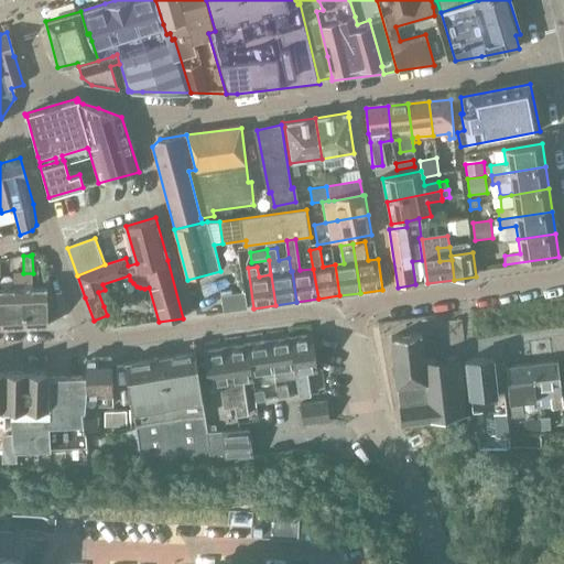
[(15,289),(2,290),(4,329),(26,328),(23,273),(14,274),(15,289)]
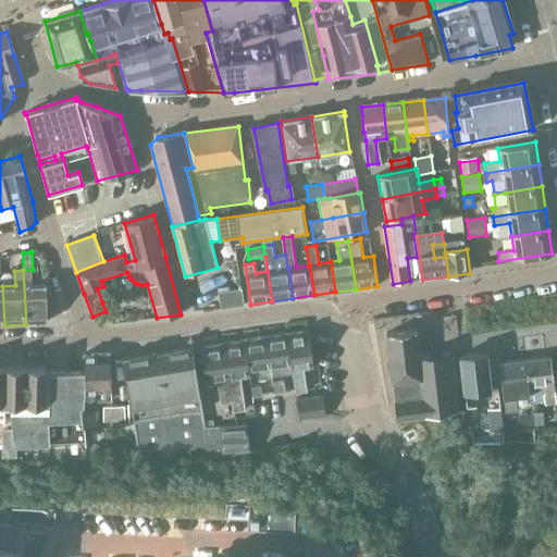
[(33,270),(23,270),(26,324),(50,323),(48,284),(33,285),(33,270)]
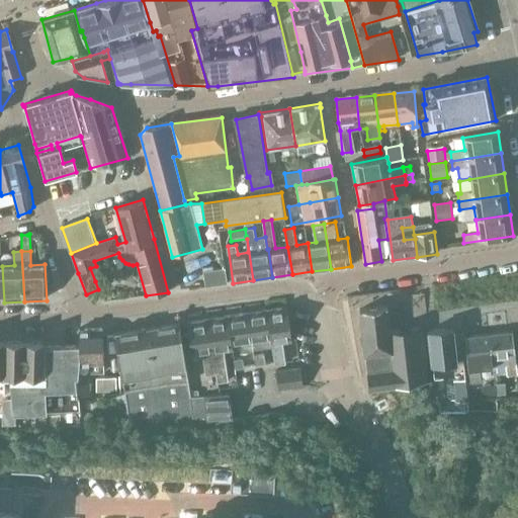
[(96,266),(90,268),(95,281),(108,276),(104,263),(96,266)]
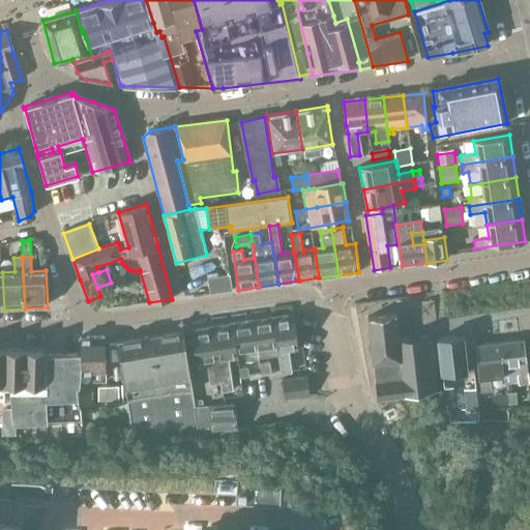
[(206,277),(208,294),(231,290),(229,274),(206,277)]
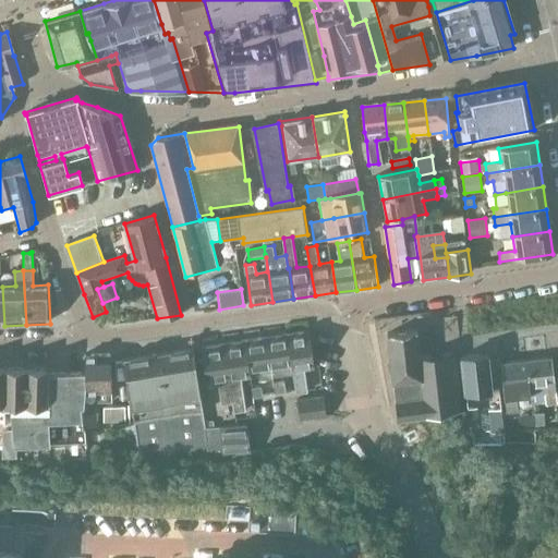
[(415,330),(387,335),(393,396),(395,403),(397,422),(398,421),(460,415),(459,408),(455,373),(452,358),(452,353),(419,358),(415,330)]
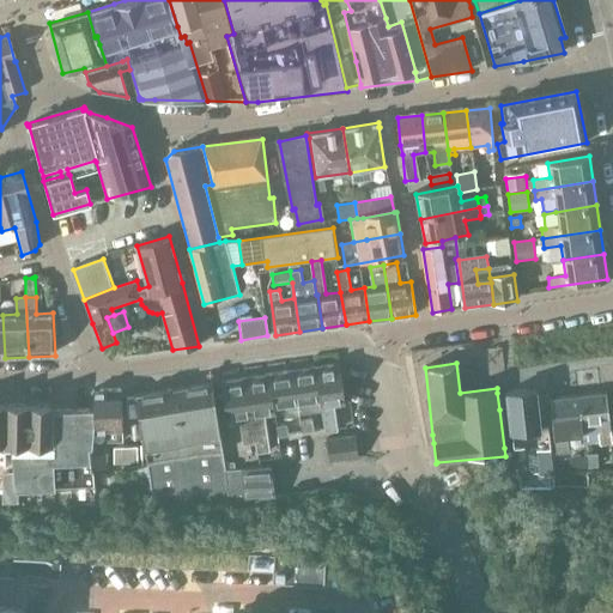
[(314,368),(320,412),(323,434),(335,431),(332,406),(344,405),(338,364),(314,368)]
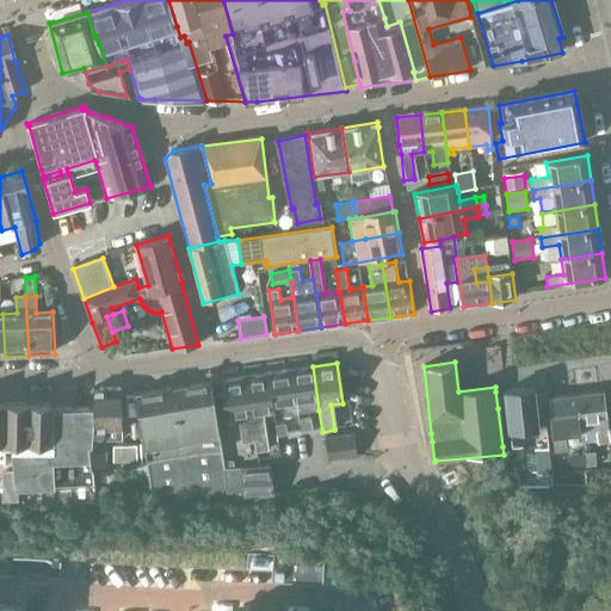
[(290,370),(296,413),(319,411),(313,366),(290,370)]
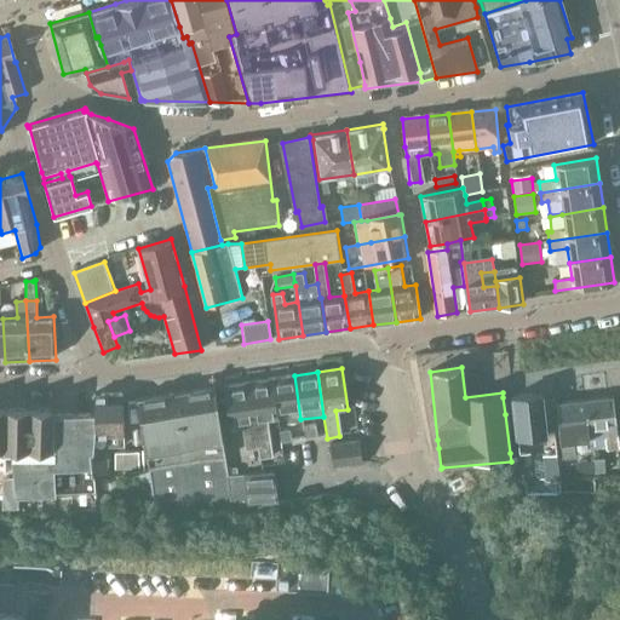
[(294,375),(270,379),(275,413),(287,411),(288,423),(300,422),(300,419),(294,375)]
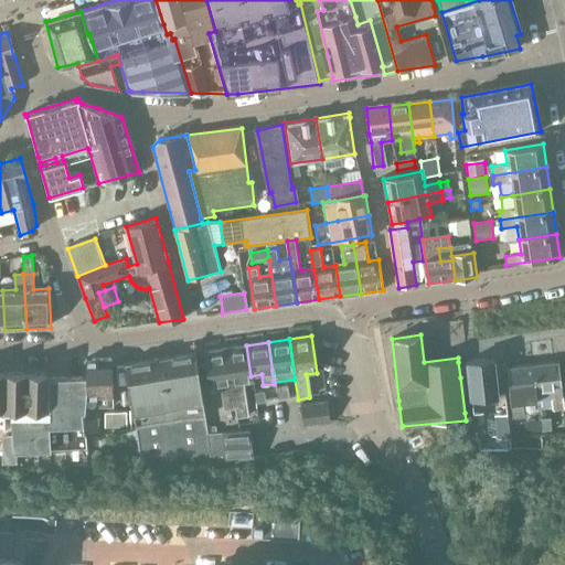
[(233,394),(235,407),(236,417),(246,415),(242,384),(252,383),(251,376),(246,345),(224,349),(228,380),(231,380),(233,394)]
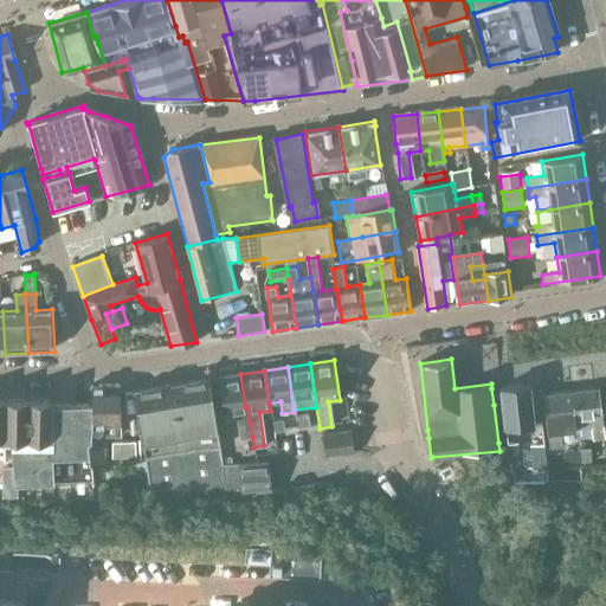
[(223,411),(234,408),(238,438),(252,437),(250,423),(247,407),(245,407),(240,374),(218,378),(223,411)]
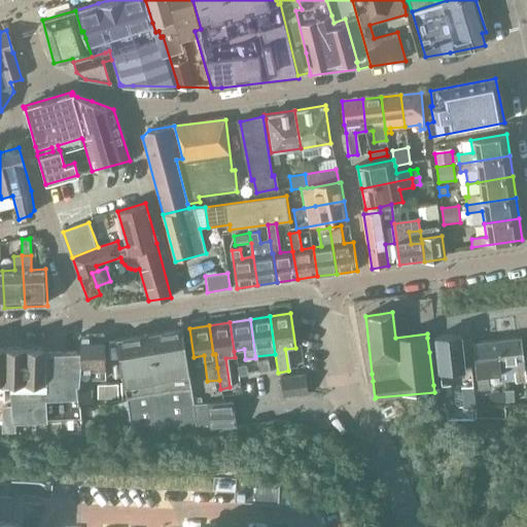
[(179,329),(116,339),(124,385),(126,400),(133,444),(197,433),(194,407),(190,390),(182,328),(179,329)]
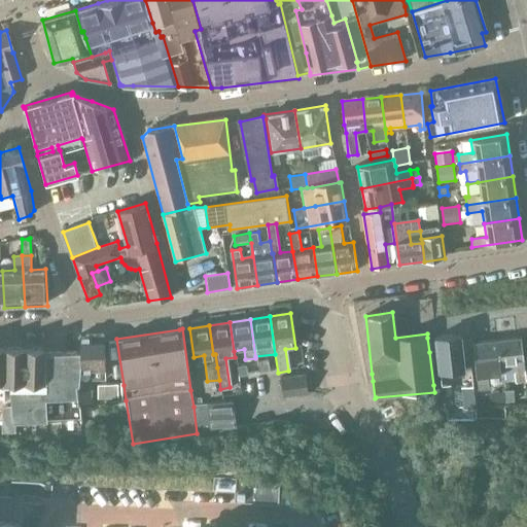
[(460,335),(435,337),(440,372),(464,369),(460,335)]
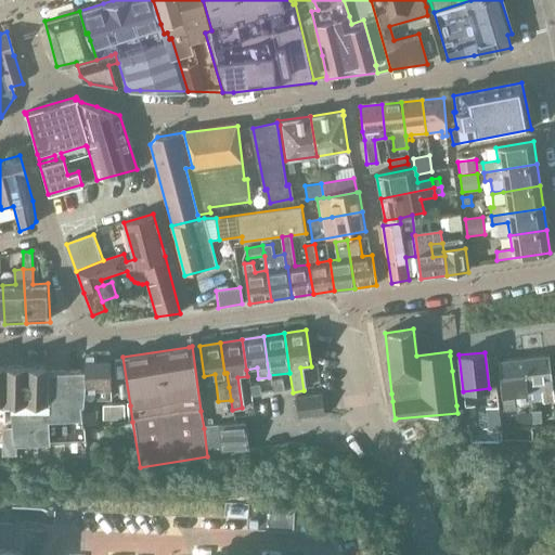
[(84,353),(85,371),(85,390),(111,390),(110,353),(84,353)]
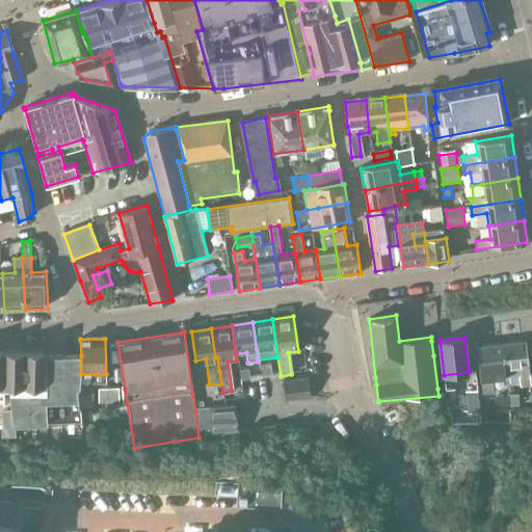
[(531,381),(527,340),(503,343),(507,380),(511,379),(511,376),(519,375),(520,387),(531,384),(531,381)]
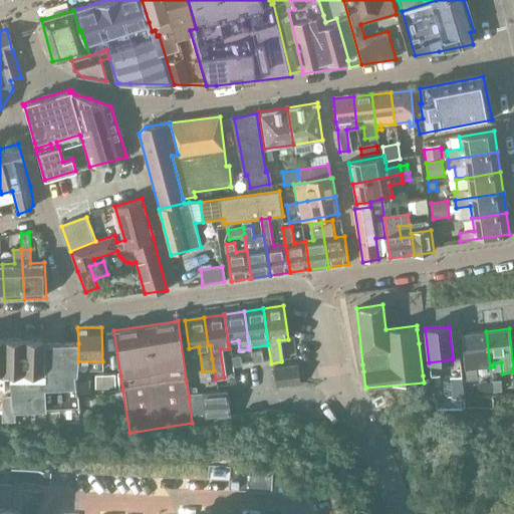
[(490,367),(486,331),(463,334),(468,377),(476,376),(475,365),(485,364),(486,367),(490,367)]
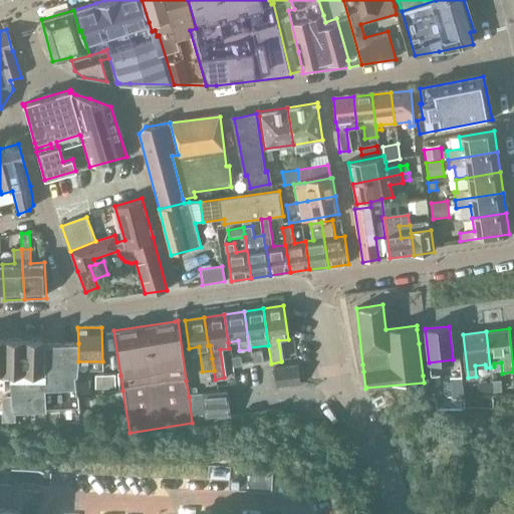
[(0,423),(15,424),(15,411),(12,411),(9,378),(45,379),(44,345),(44,339),(0,337),(0,423)]
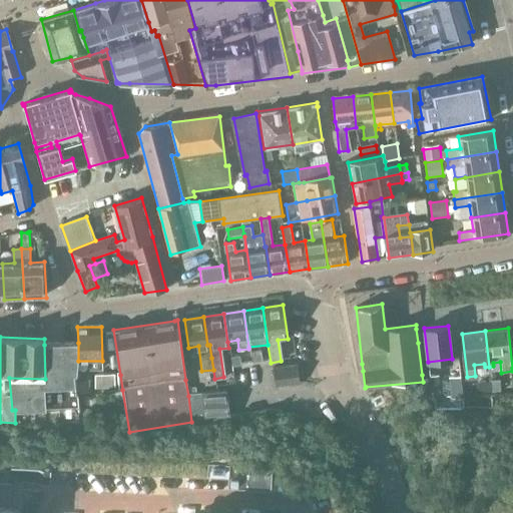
[(78,343),(44,345),(45,379),(9,378),(12,410),(15,410),(77,410),(77,396),(75,396),(74,376),(77,375),(78,361),(78,343)]
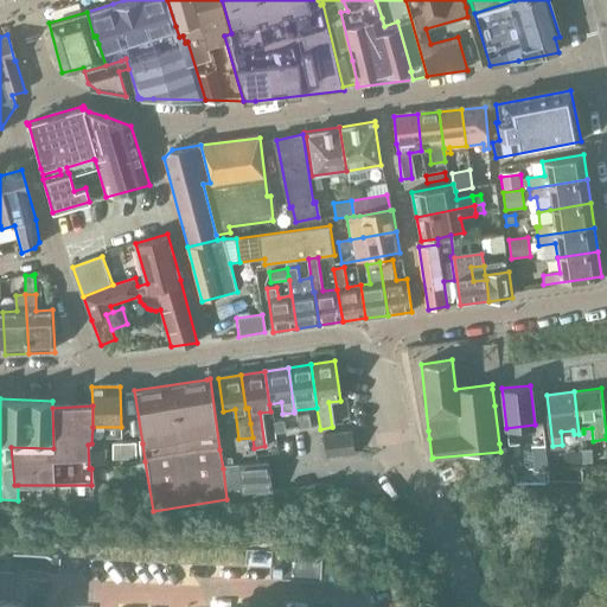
[(308,416),(296,417),(298,429),(310,427),(308,416)]
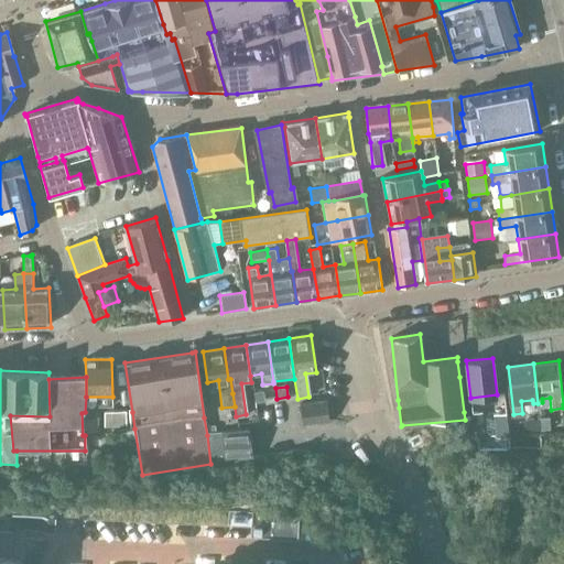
[(262,391),(253,393),(255,403),(263,402),(262,391)]
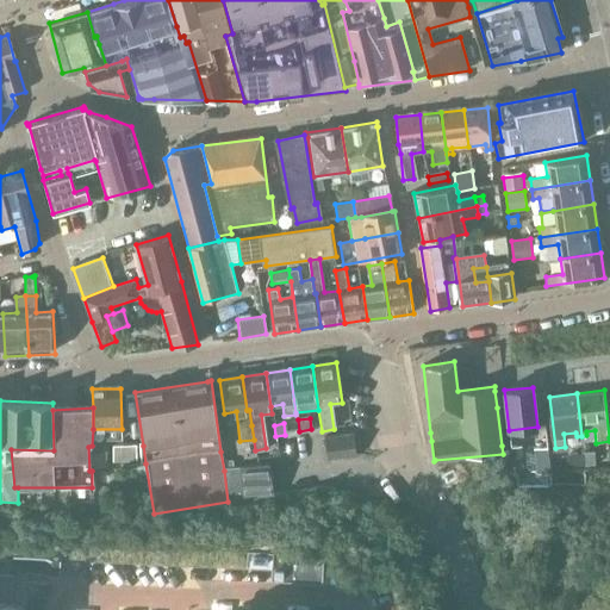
[(323,436),(327,460),(356,456),(353,433),(323,436)]
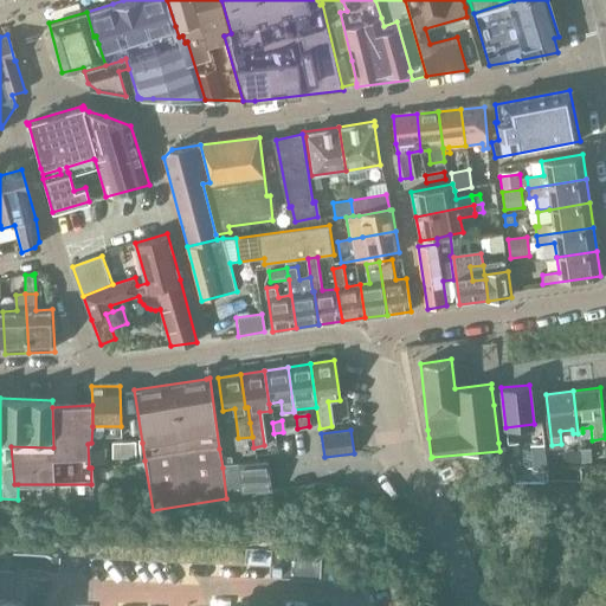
[(529,440),(532,470),(533,474),(547,471),(542,439),(542,432),(537,432),(537,434),(534,436),(535,440),(529,440)]
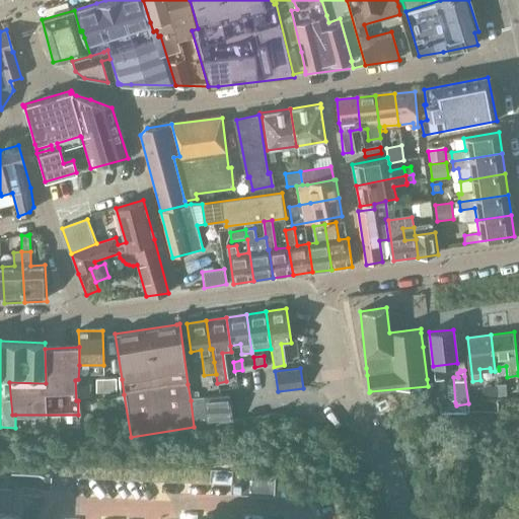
[(434,376),(436,397),(444,396),(442,375),(438,376),(437,372),(433,373),(434,376)]
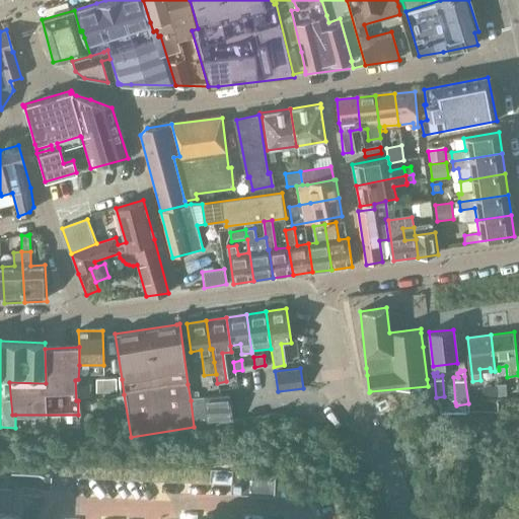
[(95,379),(95,393),(116,392),(116,378),(95,379)]
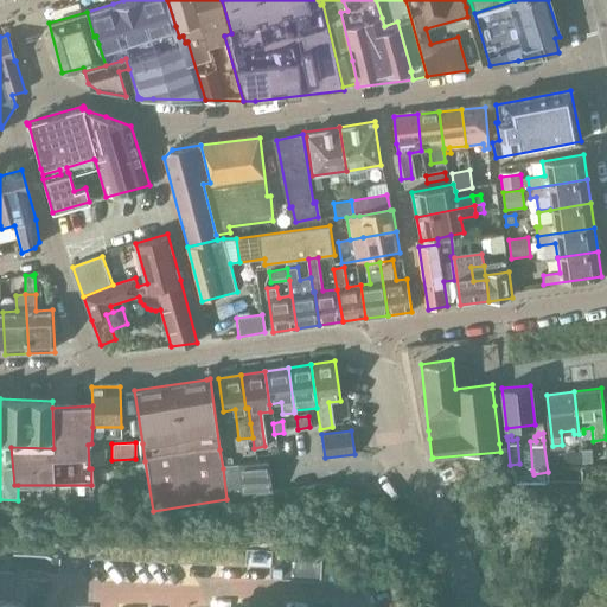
[(91,468),(106,468),(104,443),(91,443),(88,445),(89,468),(91,468)]
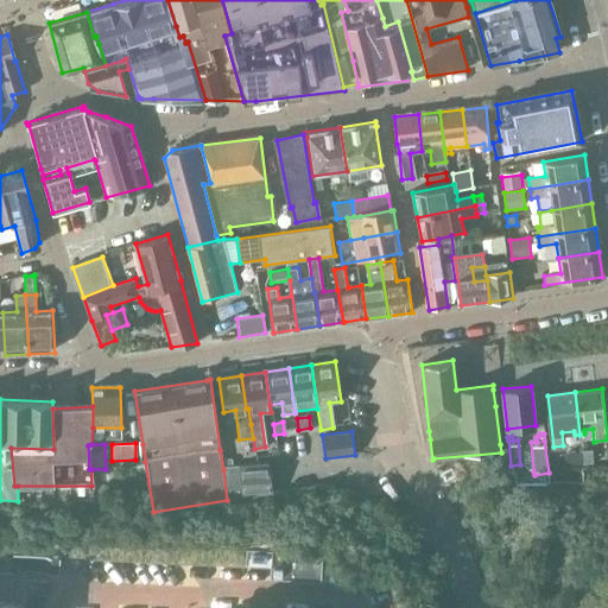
[(594,449),(584,450),(584,451),(586,464),(586,466),(595,464),(594,449)]
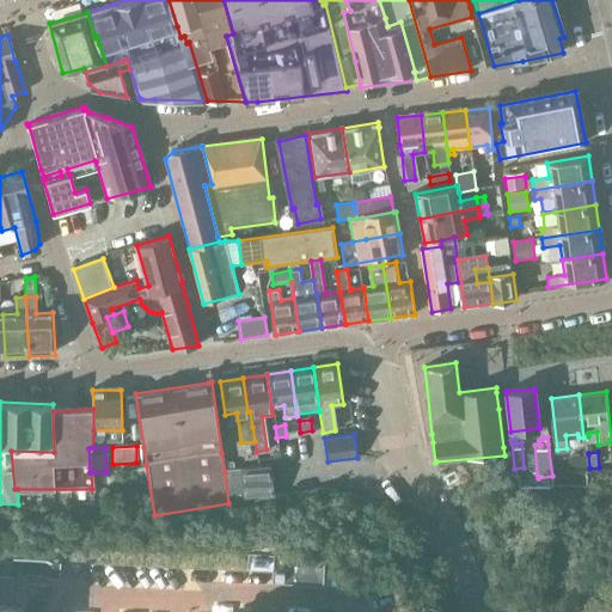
[(574,456),(570,457),(571,467),(579,469),(589,467),(588,454),(574,456)]
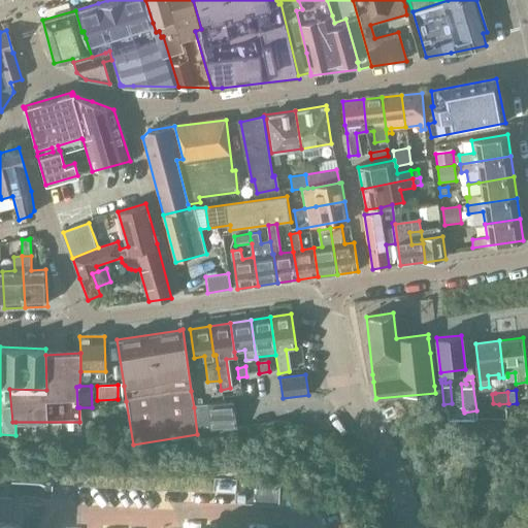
[(232,402),(194,407),(197,434),(236,429),(232,402)]
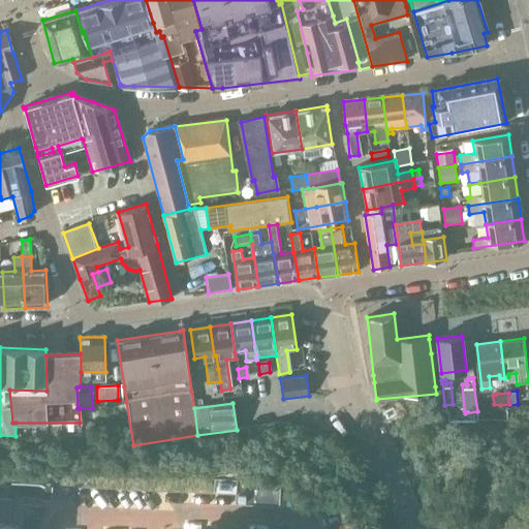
[(0,528),(343,528),(336,503),(330,498),(279,496),(279,489),(253,488),(252,495),(235,494),(166,492),(166,495),(53,491),(12,489),(12,492),(0,491),(0,528)]
